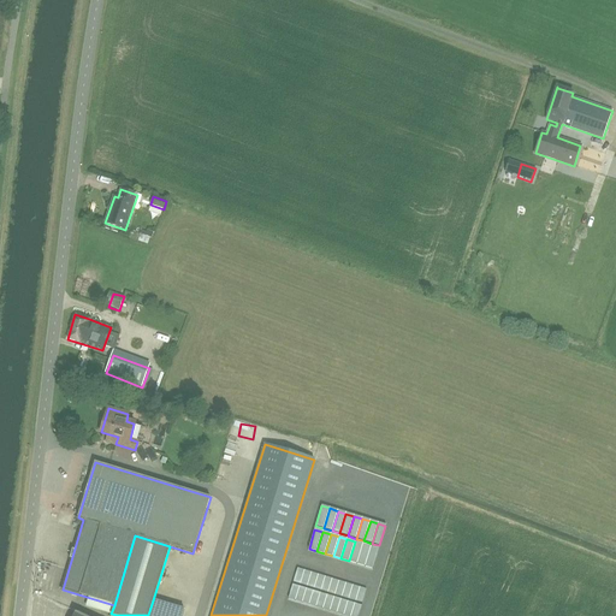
[(355,542),(349,561),(357,564),(363,544),(355,542)]
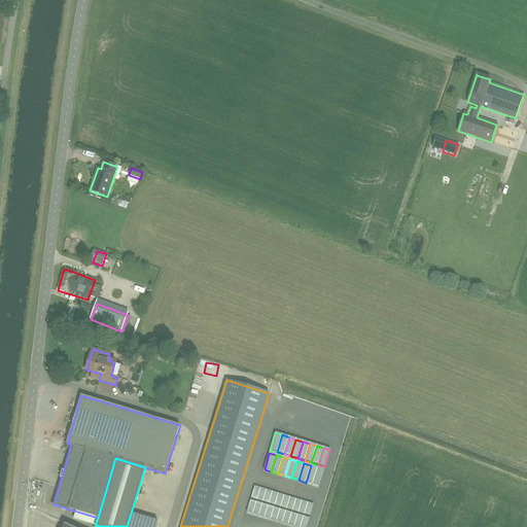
[(311,465),(306,483),(312,485),(317,467),(311,465)]
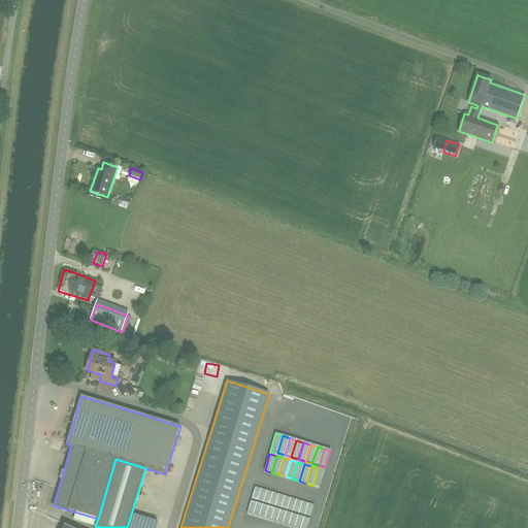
[(318,468),(312,486),(320,487),(325,470),(318,468)]
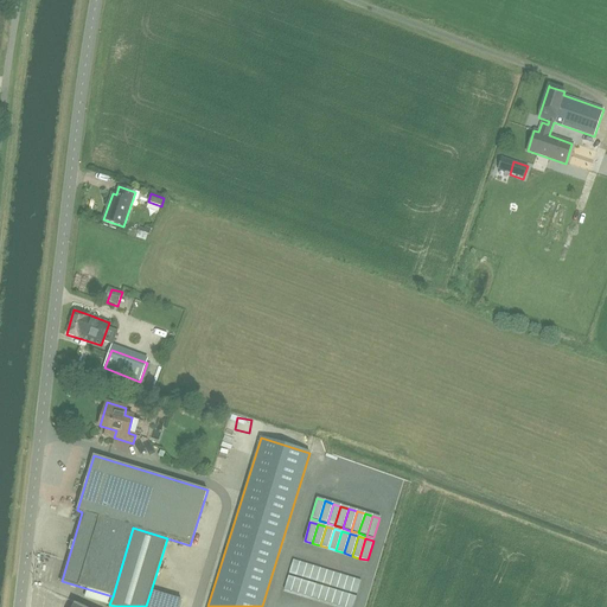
[(293,561),(289,574),(295,576),(300,563),(293,561)]
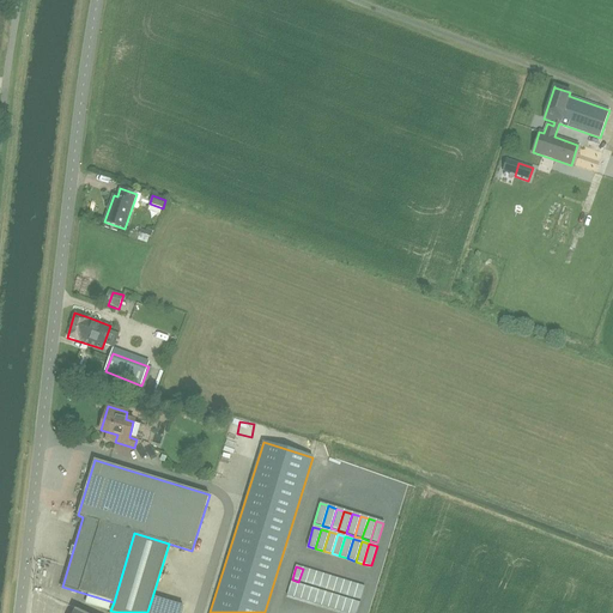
[(303,569),(298,582),(305,583),(310,570),(303,569)]
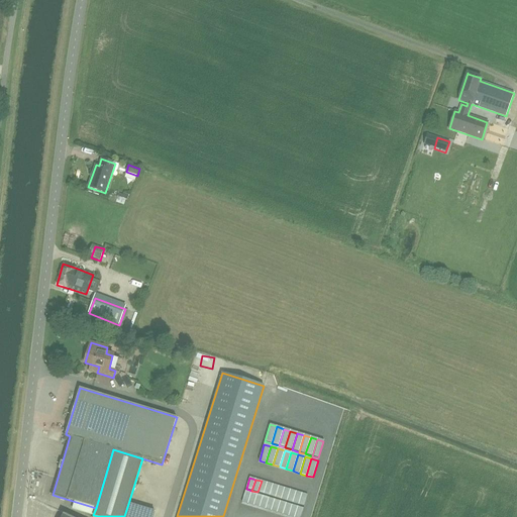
[(262,481),(257,492),(264,494),(267,483),(262,481)]
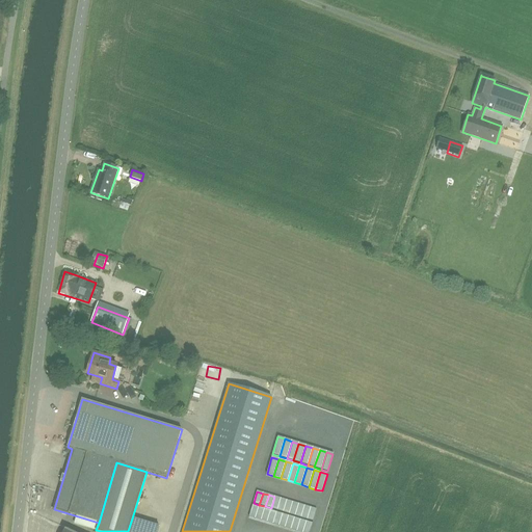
[(274,497),(271,508),(277,510),(281,499),(274,497)]
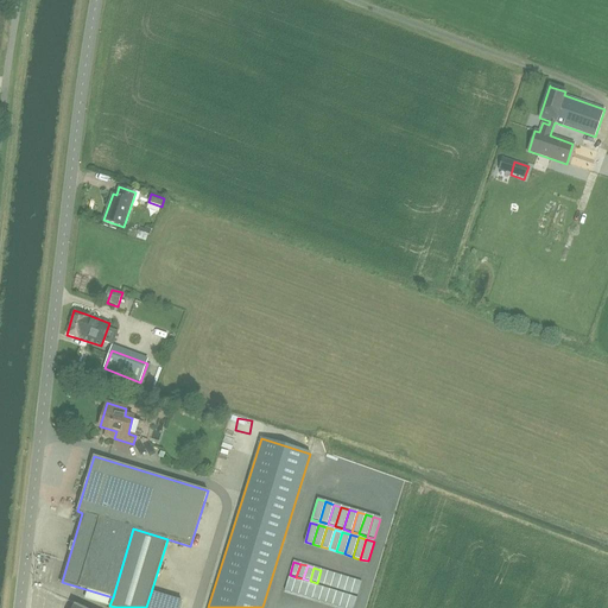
[(321,570),(317,583),(323,586),(328,572),(321,570)]
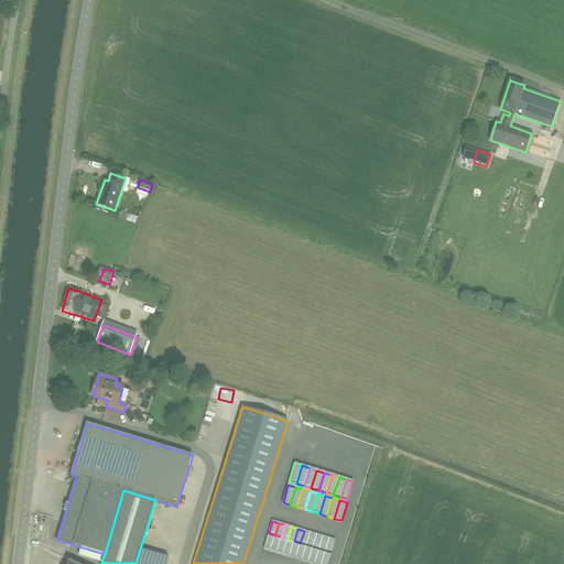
[(304,531),(300,543),(306,545),(311,532),(304,531)]
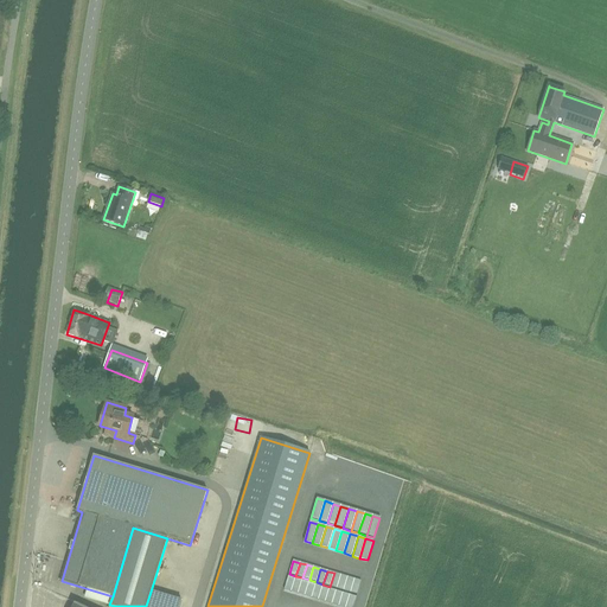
[(334,573),(330,587),(337,588),(340,575),(334,573)]
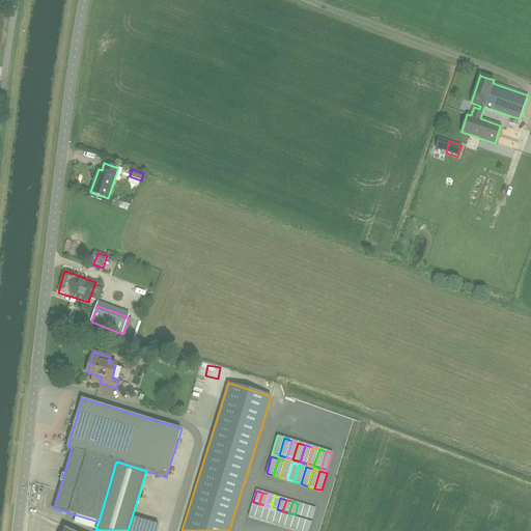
[(298,503),(295,514),(301,516),(304,505),(298,503)]
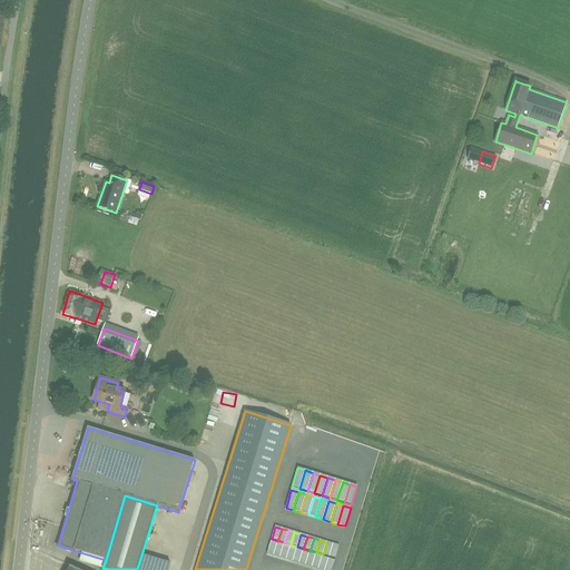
[(271,541),(267,553),(273,556),(277,543),(271,541)]
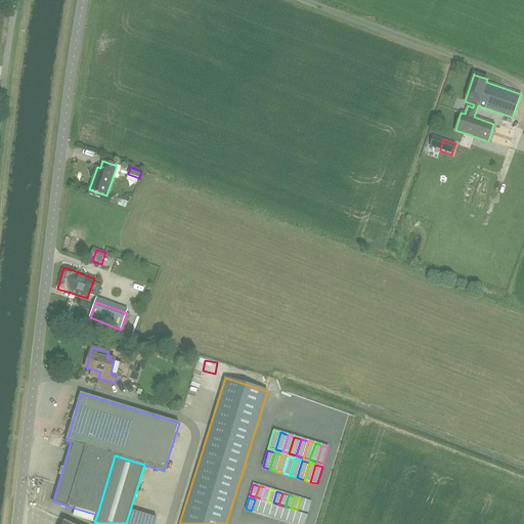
[(300,498),(297,510),(303,512),(306,500),(300,498)]
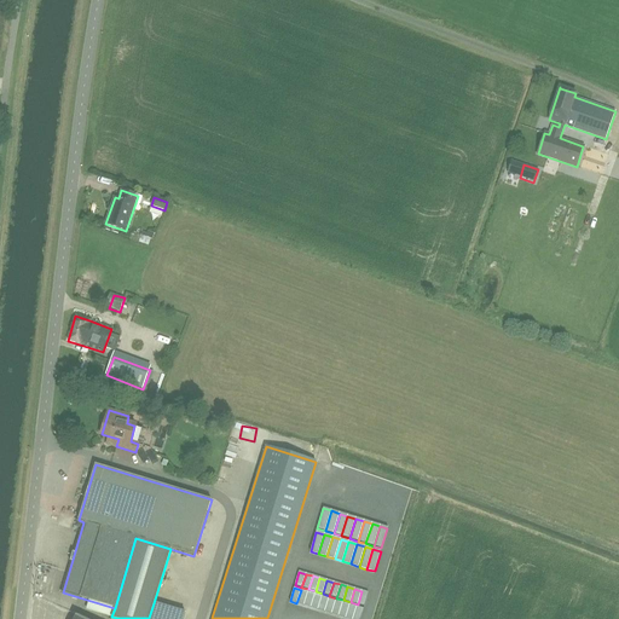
[(301,590),(296,603),(304,606),(307,593),(301,590)]
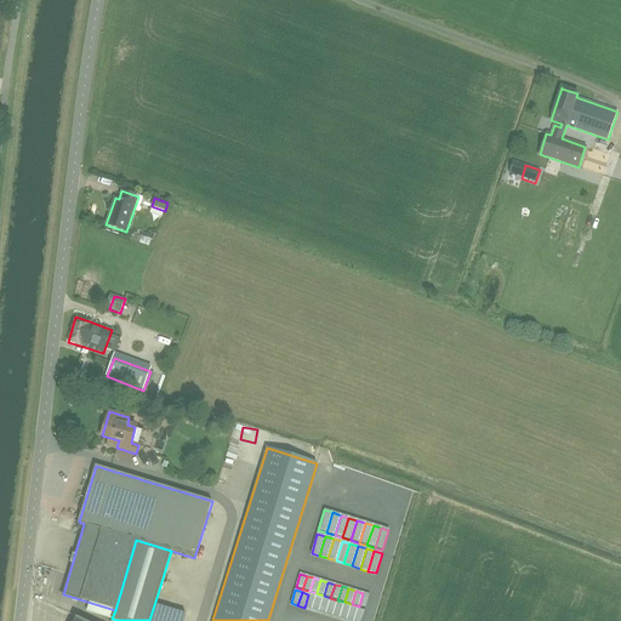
[(363,593),(359,607),(365,608),(369,594),(363,593)]
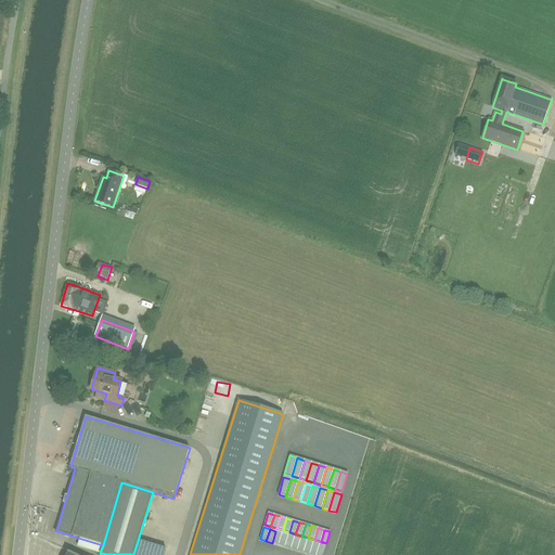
[(275,531),(272,543),(279,545),(282,532),(275,531)]
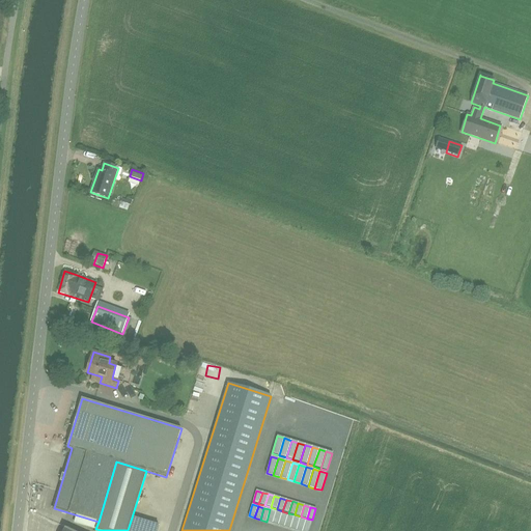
[(270,509),(267,522),(272,523),(276,511),(270,509)]
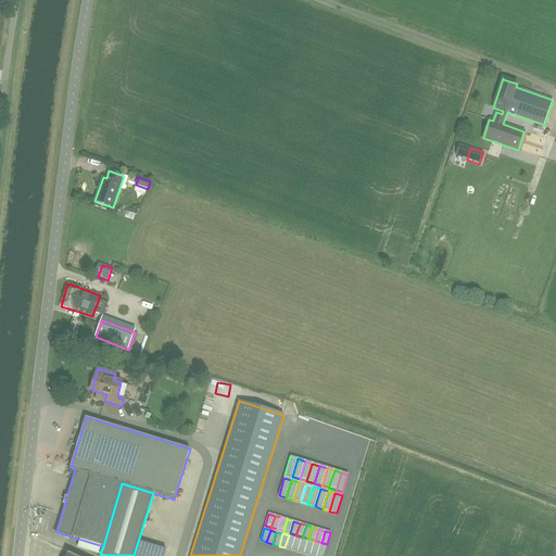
[(289,535),(285,547),(291,550),(295,538),(289,535)]
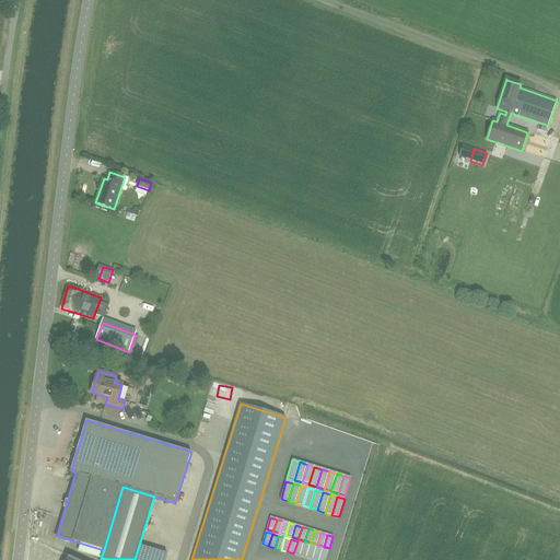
[(298,541),(293,553),(300,556),(303,544),(298,541)]
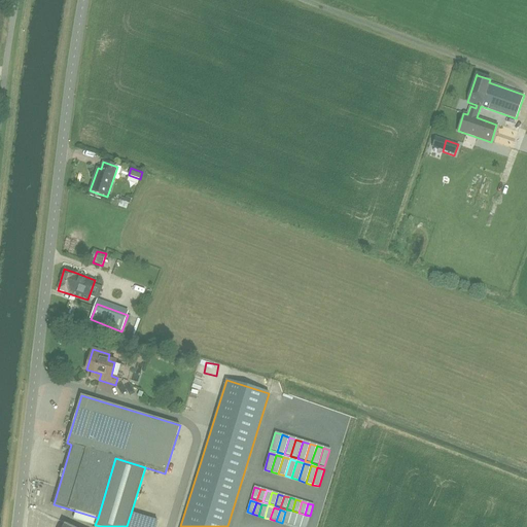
[(285,512),(282,523),(288,525),(291,514),(285,512)]
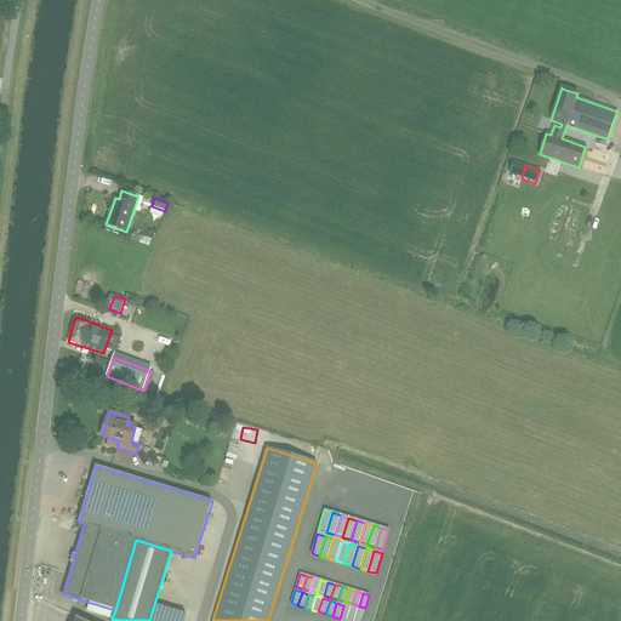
[(183,620),(186,615),(154,605),(149,620),(183,620)]
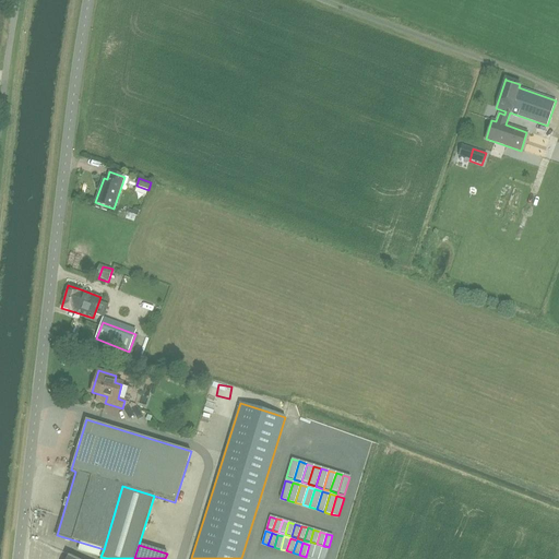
[(309,545),(306,557),(312,558),(316,546),(309,545)]
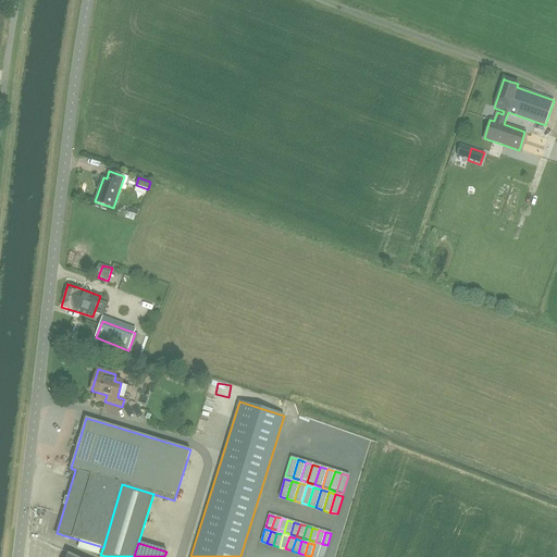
[(314,544),(311,556),(312,556),(317,556),(321,546),(314,544)]
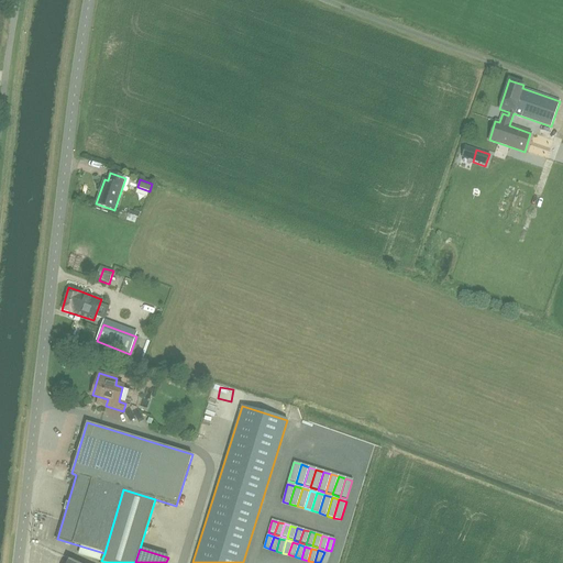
[(324,552),(320,562),(327,562),(330,554),(324,552)]
